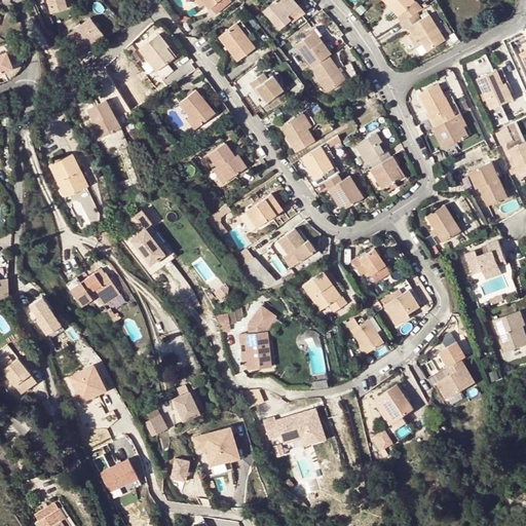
[(64,0),(47,0),(50,12),(66,8),(64,0)]
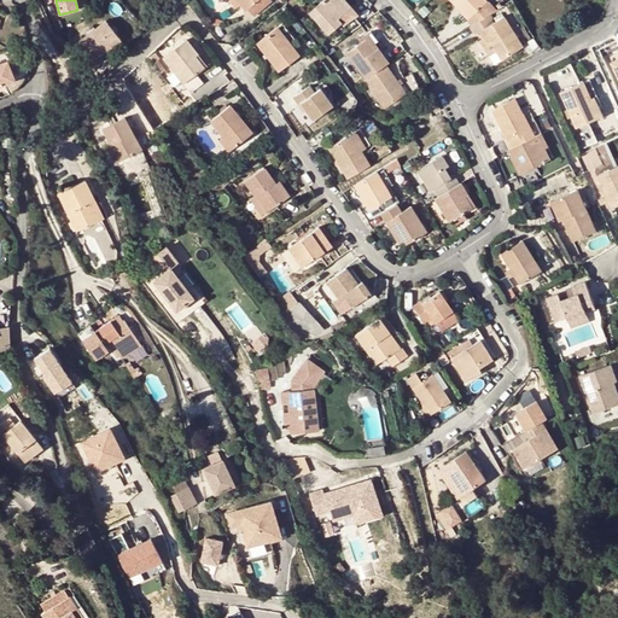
[(237,0),(239,3),(246,10),(256,0),(237,0)]
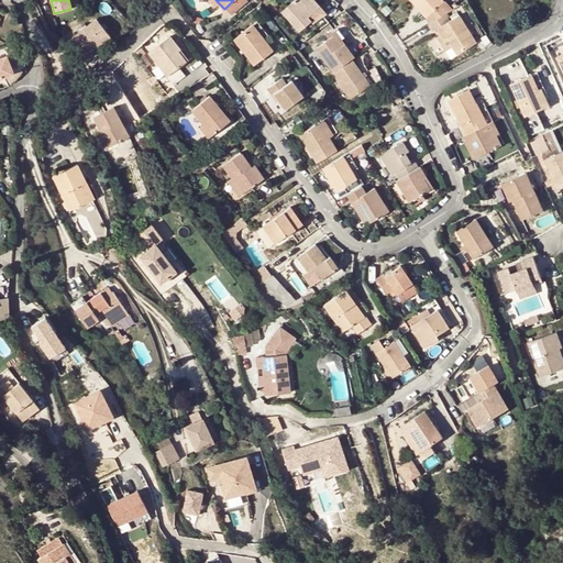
[(293,0),(282,10),(299,30),(310,20),(312,22),(326,11),(319,4),(317,7),(310,0),(293,0)]
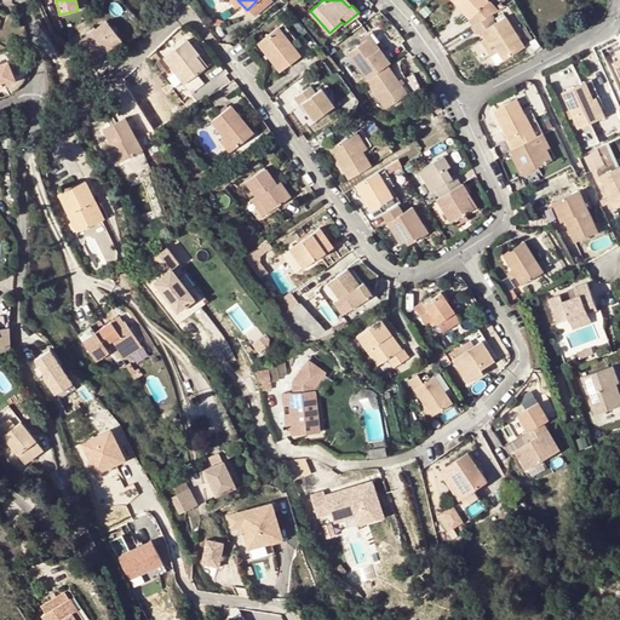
[(484,3),(487,0),(452,0),(457,4),(459,1),(471,15),(484,3)]
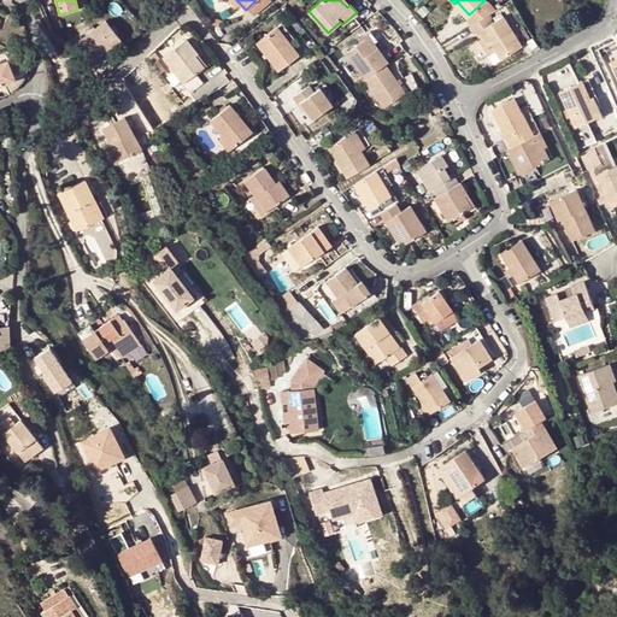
[(494,9),(486,0),(485,0),(482,3),(491,11),(494,9)]
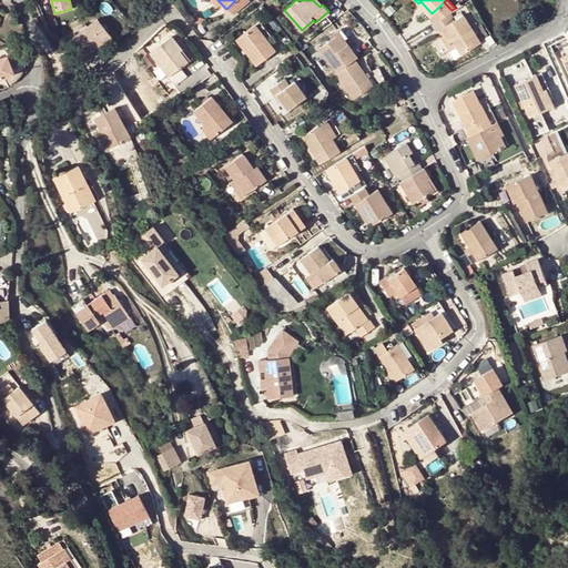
[(421,1),(418,3),(429,16),(432,13),(421,1)]
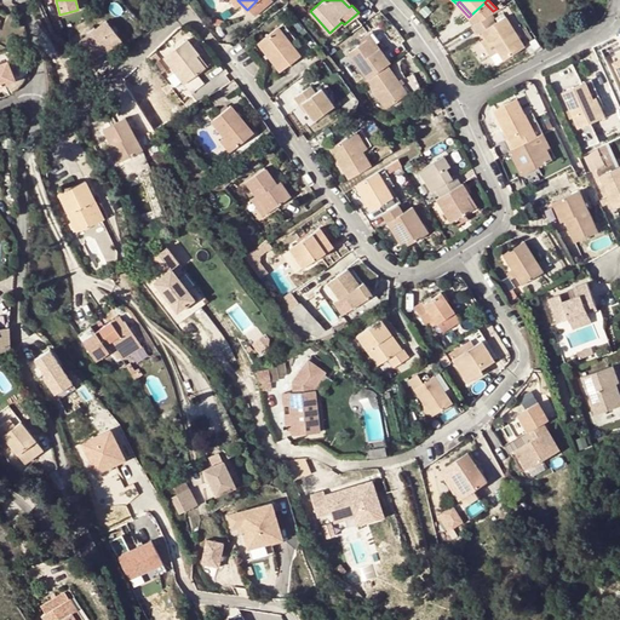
[(471,15),(477,21),(489,13),(491,12),(493,11),(484,3),(471,15)]
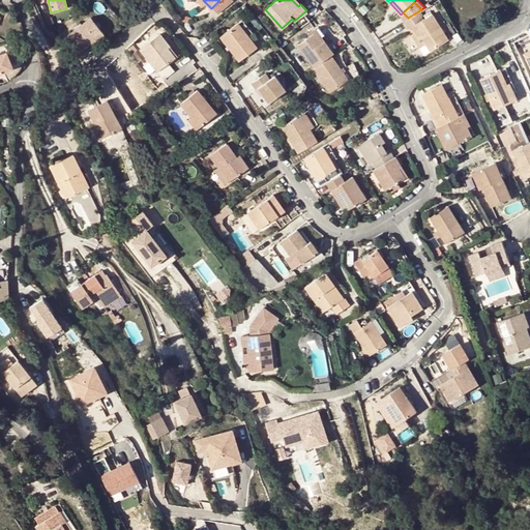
[(419,34),(424,42),(430,50),(447,38),(435,19),(431,12),(422,18),(418,11),(408,18),(405,20),(403,21),(408,28),(411,26),(414,31),(417,35),(419,34)]
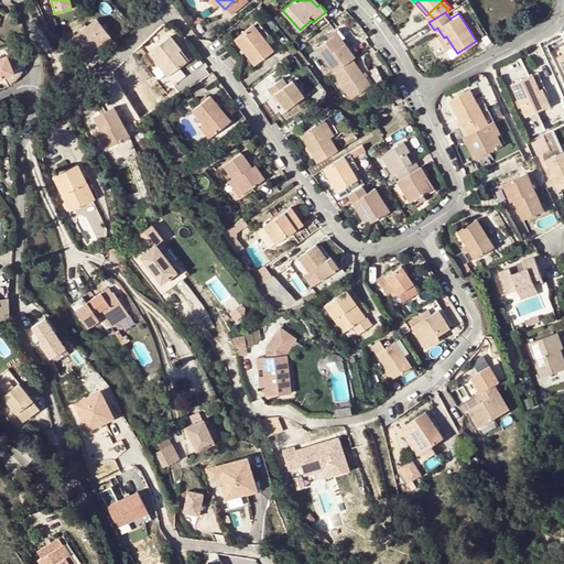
[(96,20),(68,41),(82,58),(109,38),(96,20)]
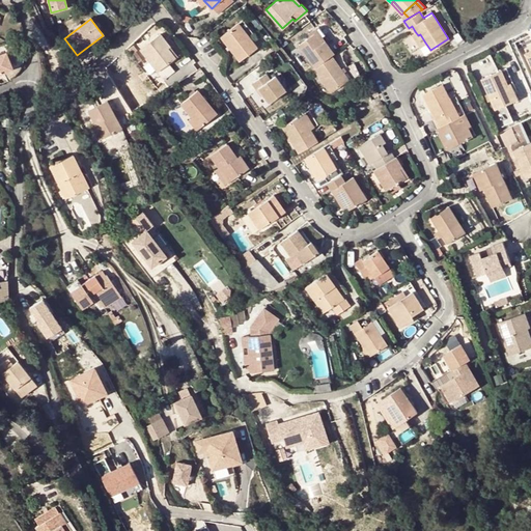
[(243,19),(238,22),(248,35),(252,32),(243,19)]
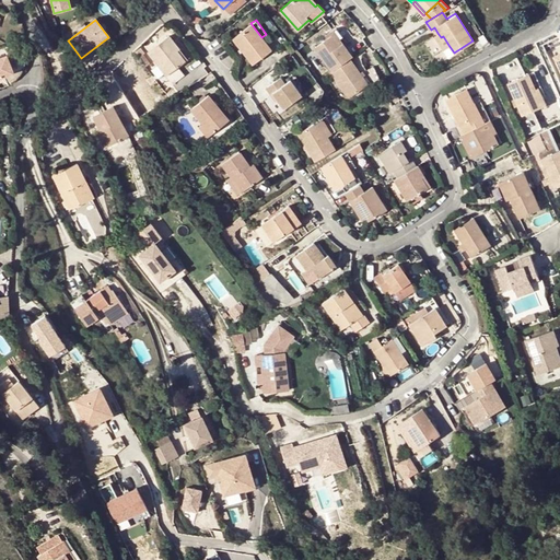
[(271,49),(261,37),(251,23),(232,38),(253,63),(271,49)]
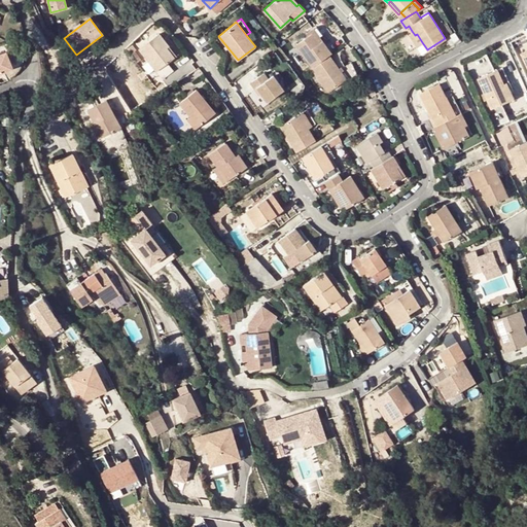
[(417,46),(422,42),(417,34),(415,35),(412,31),(409,33),(417,46)]
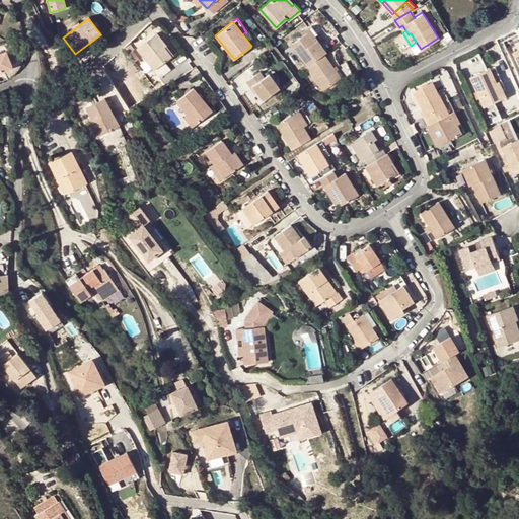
[(291,44),(305,65),(323,53),(325,51),(316,39),(313,42),(310,36),(307,31),(303,34),(291,44)]
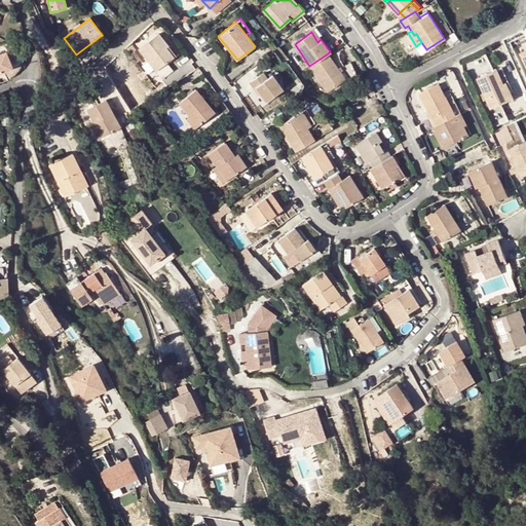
[(166,63),(174,58),(166,47),(168,45),(159,33),(139,48),(141,50),(156,71),(162,78),(173,70),(166,63)]
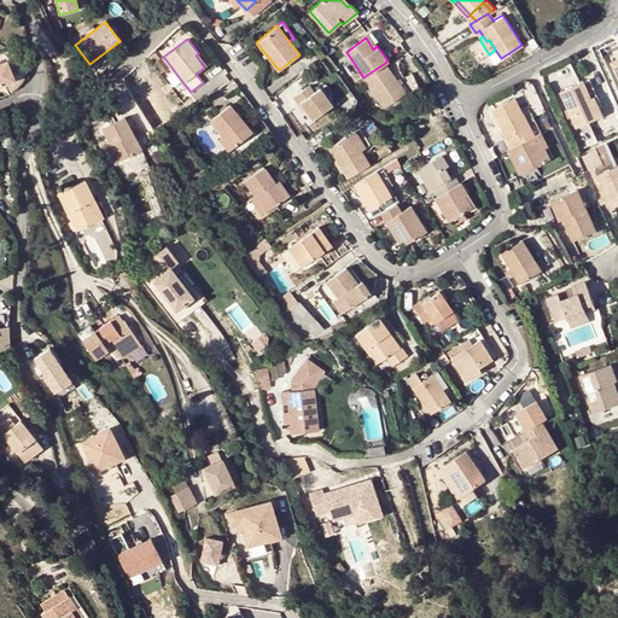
[(617,50),(607,56),(611,62),(617,57),(617,50)]
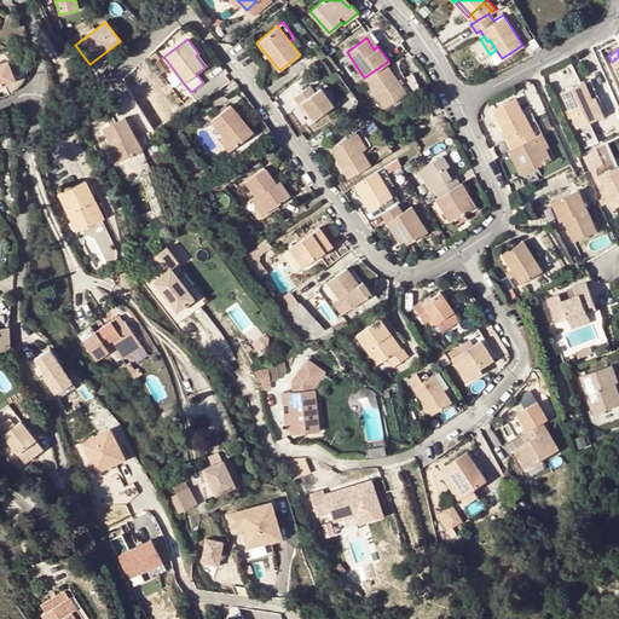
[(207,65),(198,53),(196,56),(204,68),(207,65)]
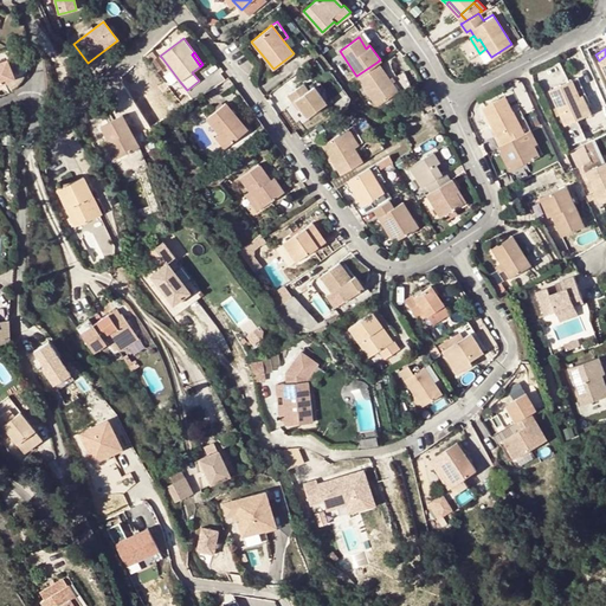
[(7,57),(0,59),(0,79),(13,76),(7,57)]
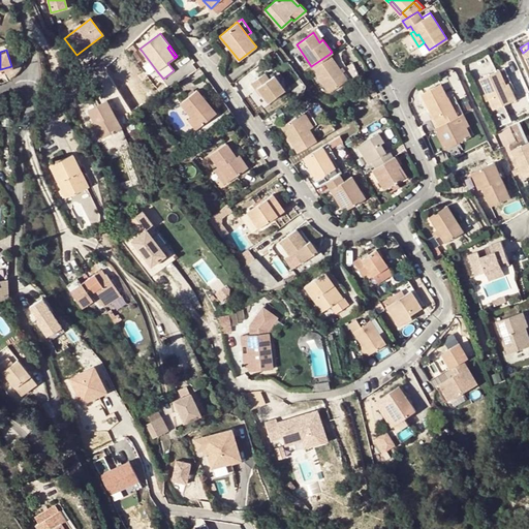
[(347,79),(330,54),(311,66),(329,91),(336,86),(347,79)]
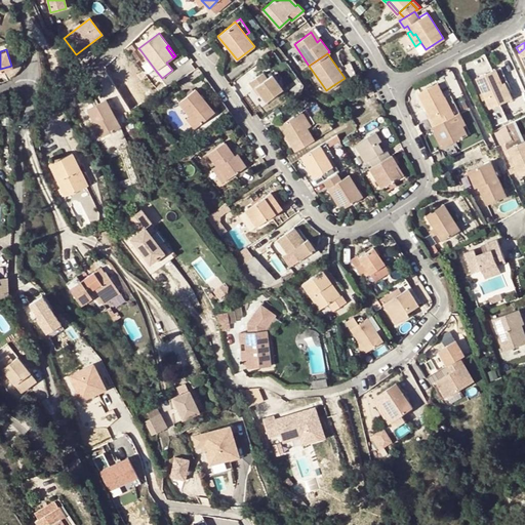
[(341,65),(350,78),(357,74),(350,61),(341,65)]
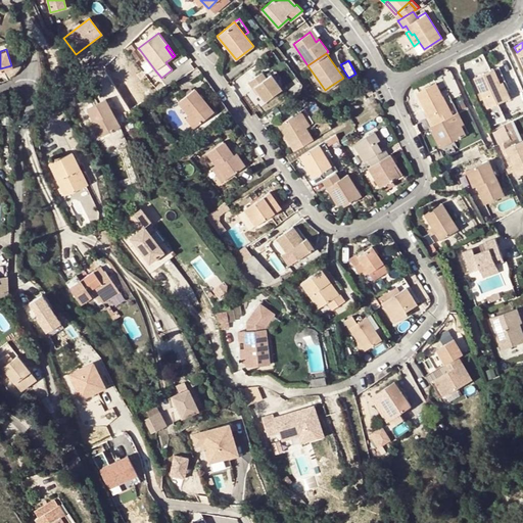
[(496,66),(493,67),(507,97),(511,96),(496,66)]
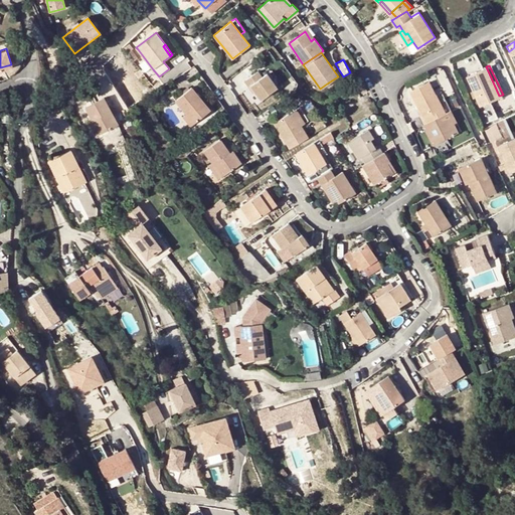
[(486,66),(467,75),(480,105),(499,96),(486,66)]
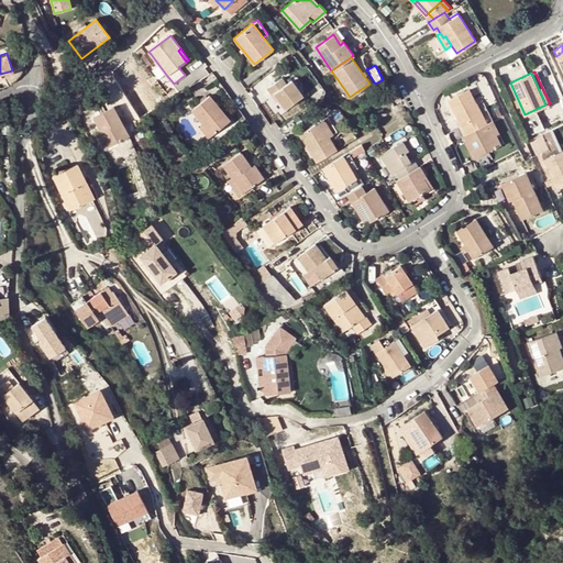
[(285,107),(302,95),(291,79),(286,83),(282,77),(267,87),(272,94),(274,91),(279,98),(279,99),(285,107)]
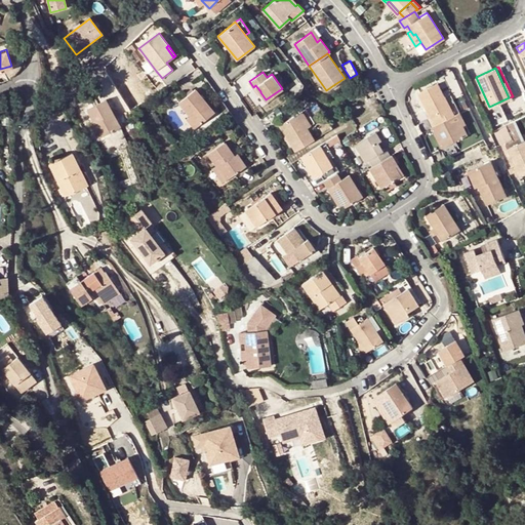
[(441,121),(454,115),(437,82),(418,92),(432,119),(438,117),(441,121)]
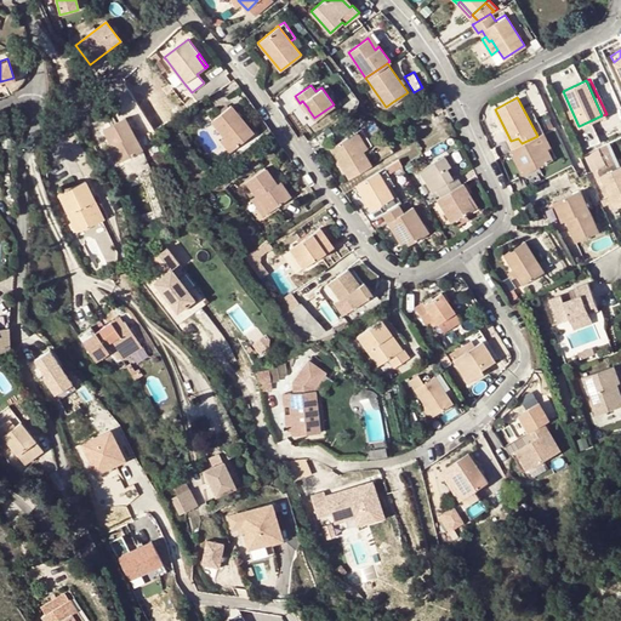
[(224,136),(234,148),(254,131),(232,103),(211,120),(224,136)]
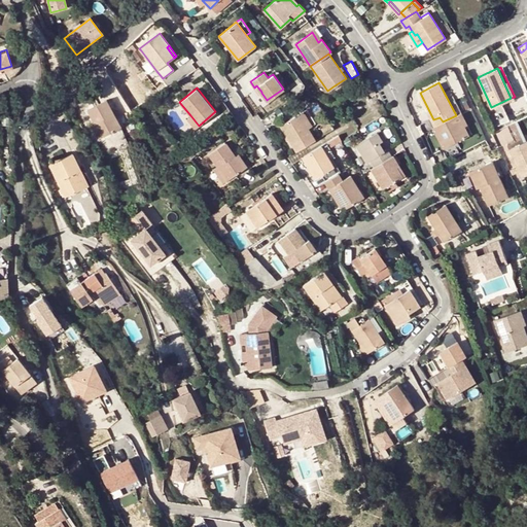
[(107,100),(88,110),(95,123),(102,136),(109,133),(117,148),(130,141),(121,126),(107,100)]
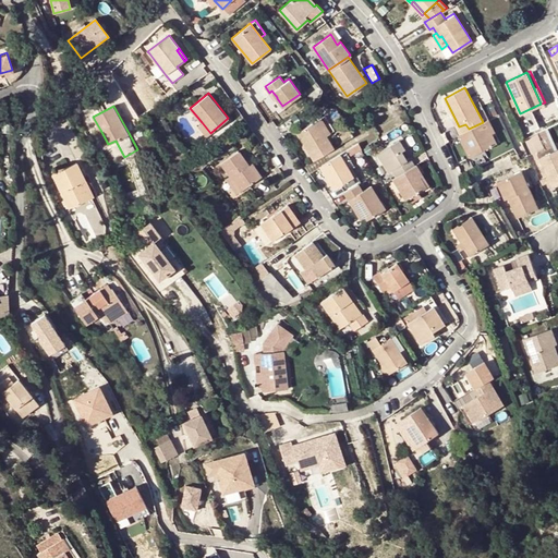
[(320,118),(317,120),(326,135),(330,133),(320,118)]
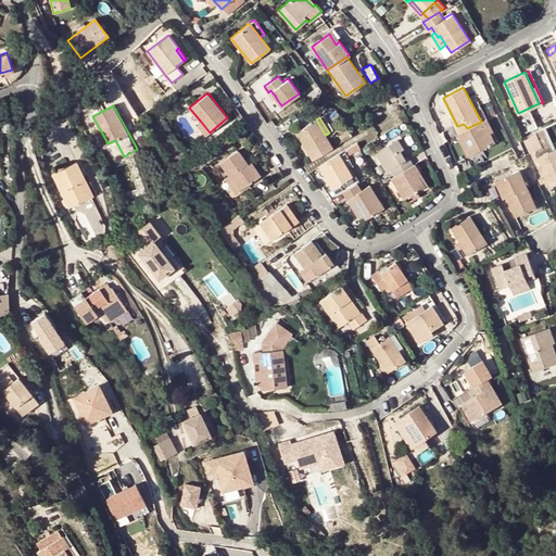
[(467,128),(456,134),(467,155),(495,141),(488,127),(491,125),(487,118),(481,122),(467,128)]
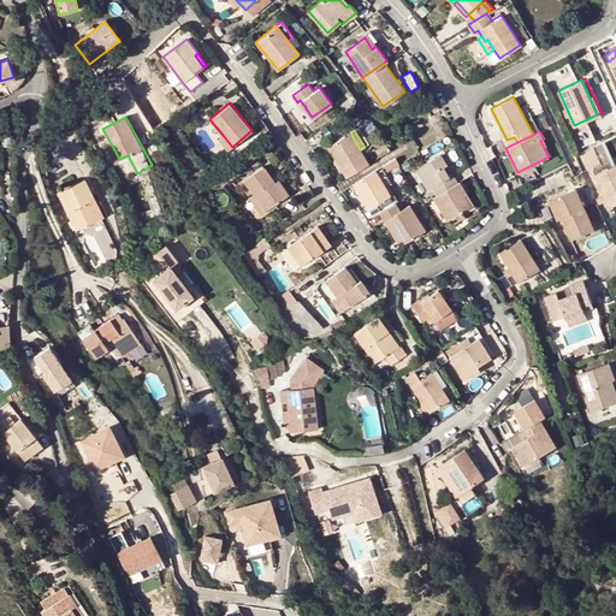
[(327,146),(347,176),(354,171),(368,163),(360,149),(350,132),(327,146)]
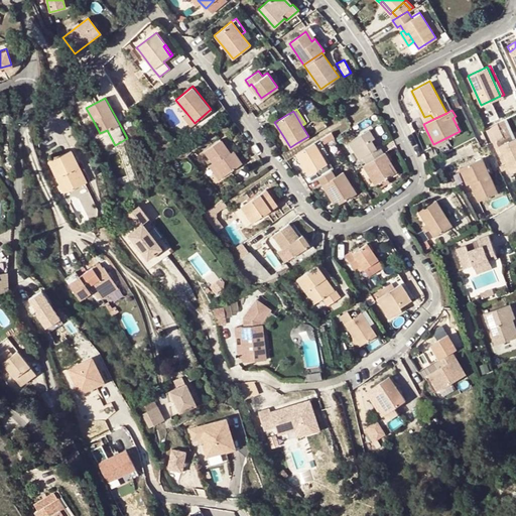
[(195,123),(186,113),(183,116),(191,126),(195,123)]
